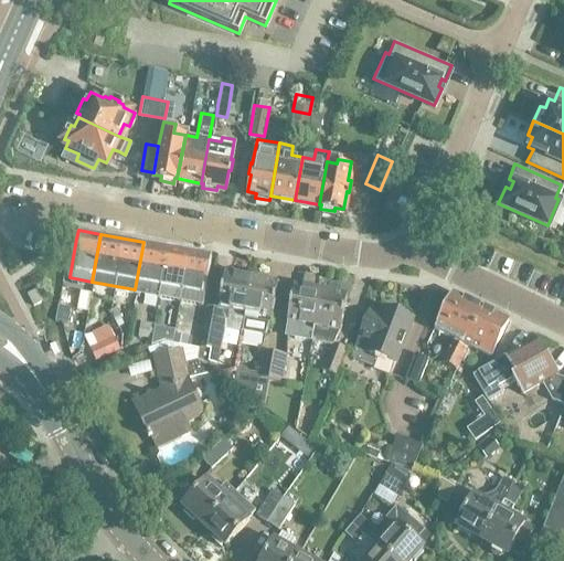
[(68,237),(65,256),(73,257),(76,239),(68,237)]
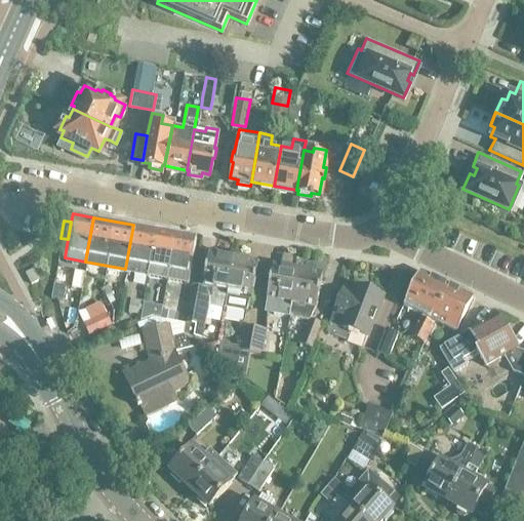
[(125,269),(146,273),(154,228),(133,225),(125,269)]
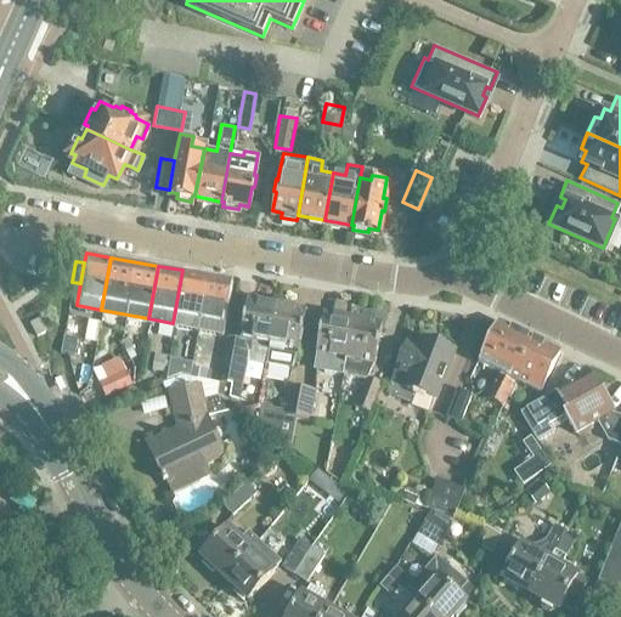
[(173,323),(185,326),(196,327),(205,275),(182,270),(173,323)]
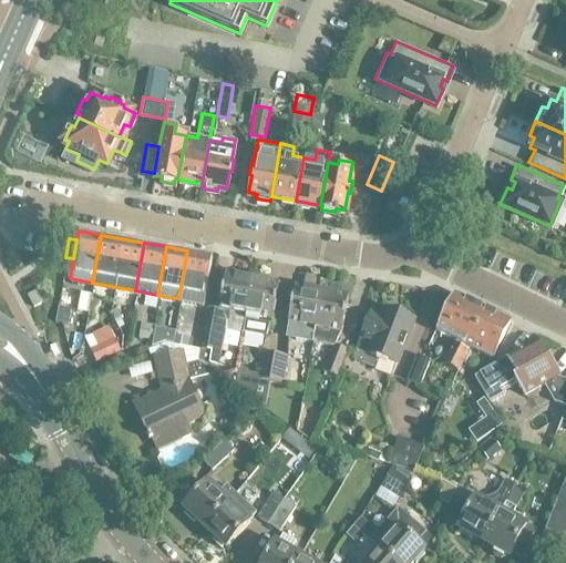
[(202,303),(211,256),(211,255),(187,251),(178,298),(202,303)]
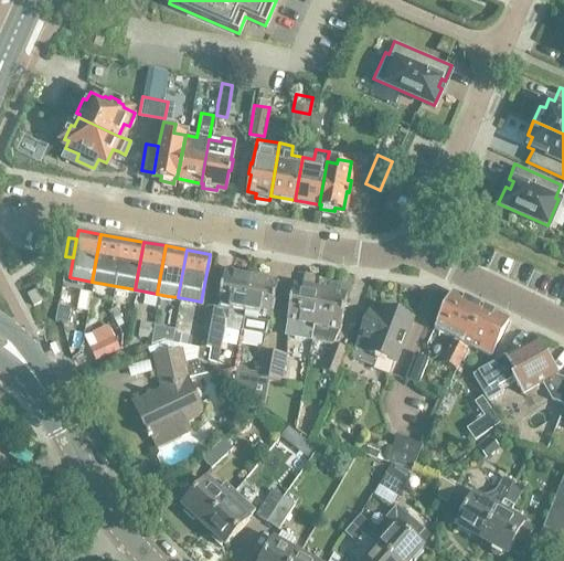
[(219,349),(223,326),(241,328),(251,276),(224,272),(219,305),(220,306),(217,319),(203,317),(199,345),(198,345),(198,356),(214,368),(219,349)]
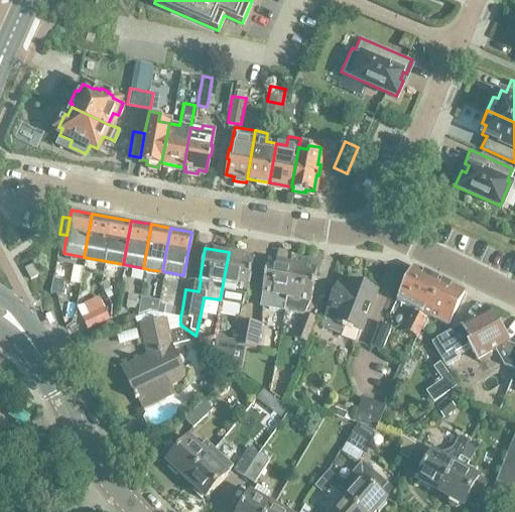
[(253,257),(229,252),(220,299),(241,303),(244,292),(247,292),(248,287),(253,257)]
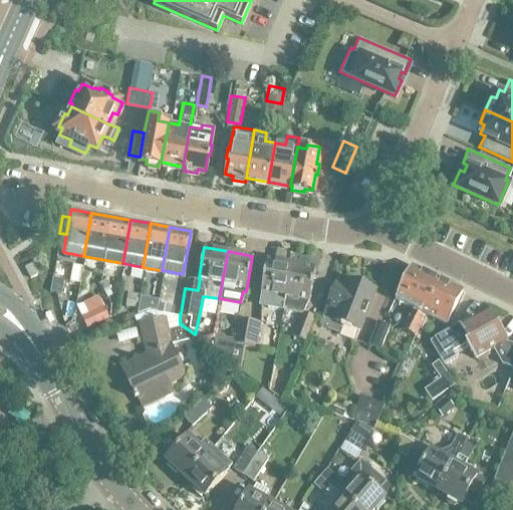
[(284,297),(290,263),(266,258),(261,289),(271,291),(270,295),(284,297)]
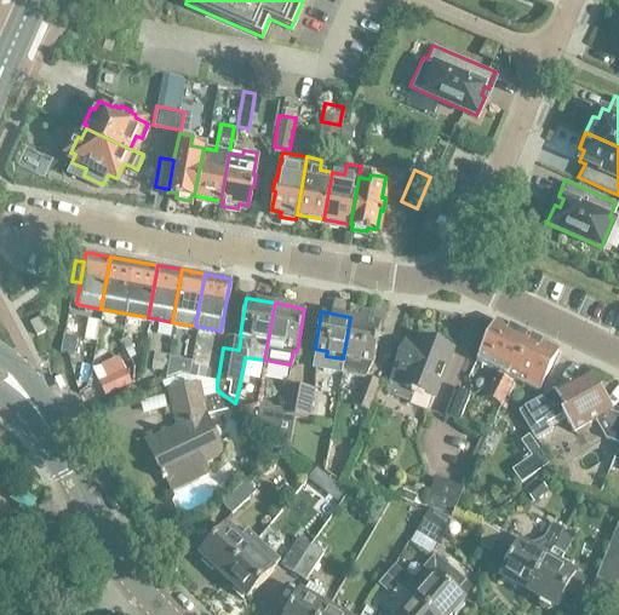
[(366,409),(378,378),(366,373),(372,358),(379,322),(350,317),(343,358),(340,371),(364,375),(353,404),(366,409)]
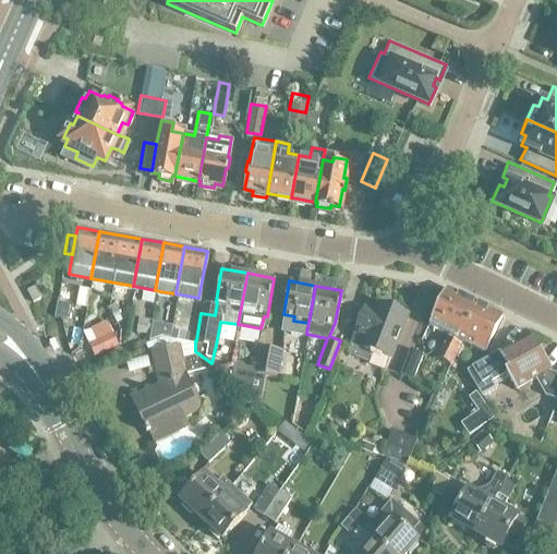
[(428,321),(448,330),(450,332),(452,326),(458,328),(472,299),(446,286),(428,321)]
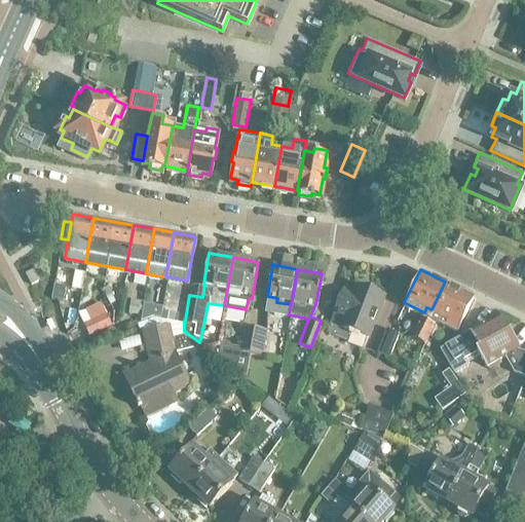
[(455,328),(472,295),(445,282),(432,309),(426,307),(424,312),(422,311),(417,323),(432,330),(437,319),(455,328)]
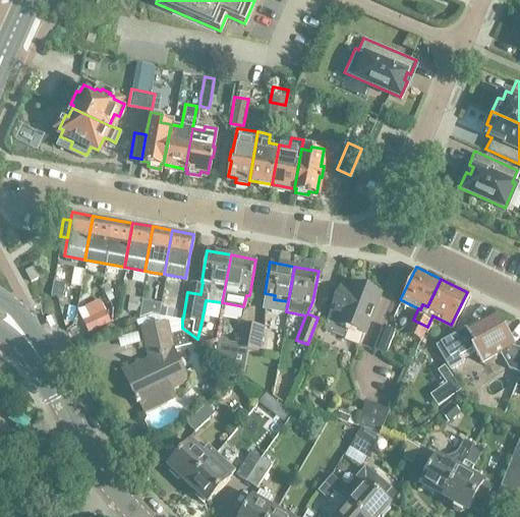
[(346,326),(362,333),(379,290),(376,289),(373,285),(368,283),(364,285),(354,281),(351,289),(339,284),(329,311),(330,311),(324,328),(342,335),(346,326)]
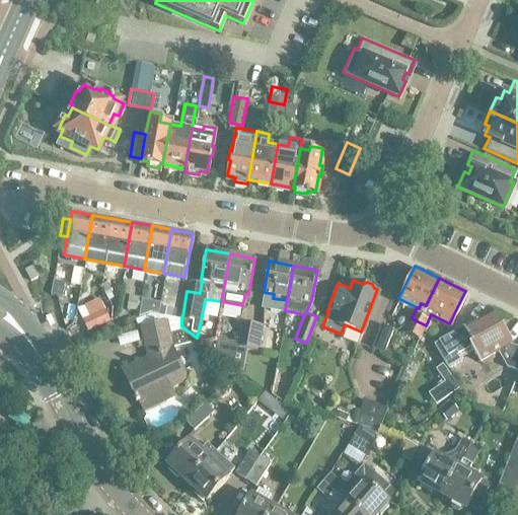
[(142,295),(129,292),(126,306),(139,308),(140,309),(142,297),(142,295)]
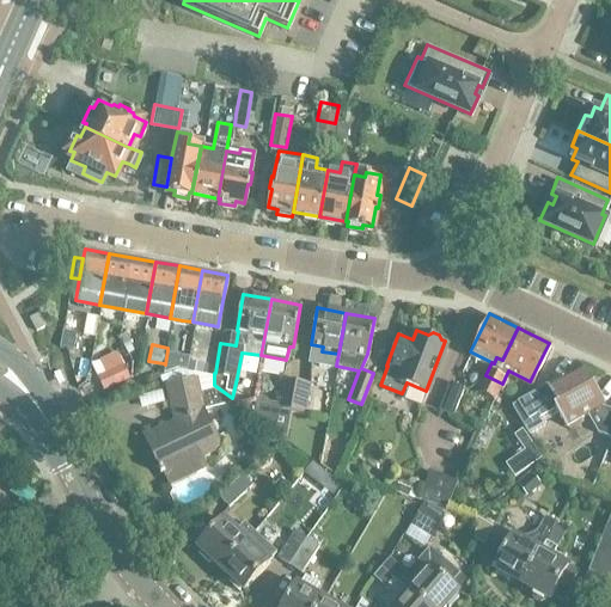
[(99,345),(93,368),(110,372),(116,349),(99,345)]
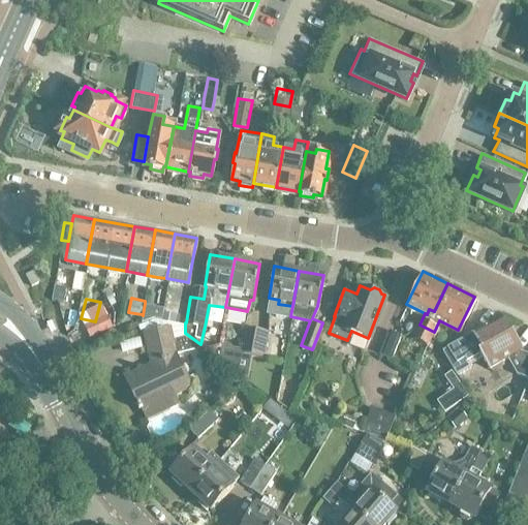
[(143,315),(142,314),(141,320),(152,316),(160,318),(162,306),(145,303),(143,315)]
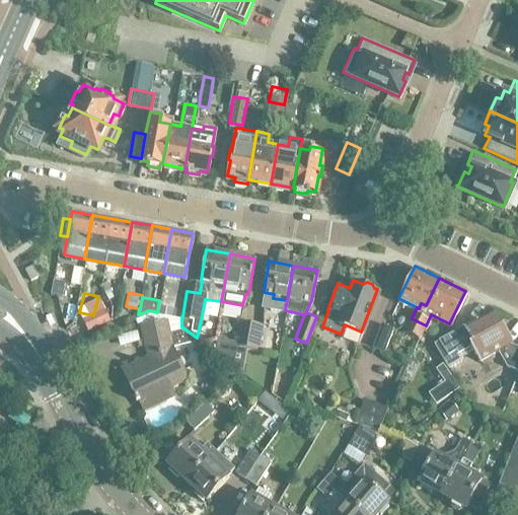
[(462,325),(438,339),(437,337),(432,340),(445,363),(458,355),(456,353),(470,345),(479,360),(497,351),(517,359),(517,345),(511,343),(512,342),(491,309),(461,324),(462,325)]
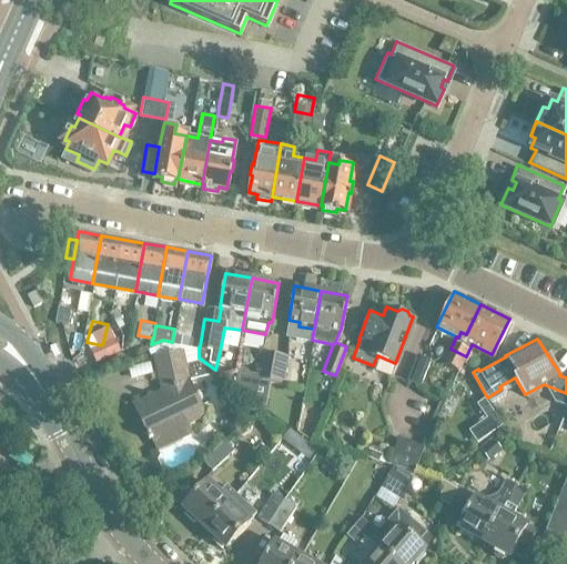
[(205,412),(189,376),(215,371),(215,370),(199,358),(199,346),(180,344),(180,350),(152,355),(159,390),(132,403),(149,437),(150,436),(155,449),(190,431),(185,422),(205,412)]
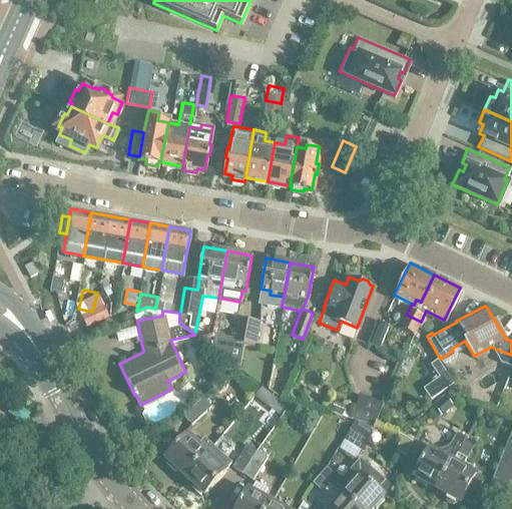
[(212,332),(212,333),(210,346),(238,367),(243,343),(247,317),(235,315),(231,335),(215,332),(212,332)]
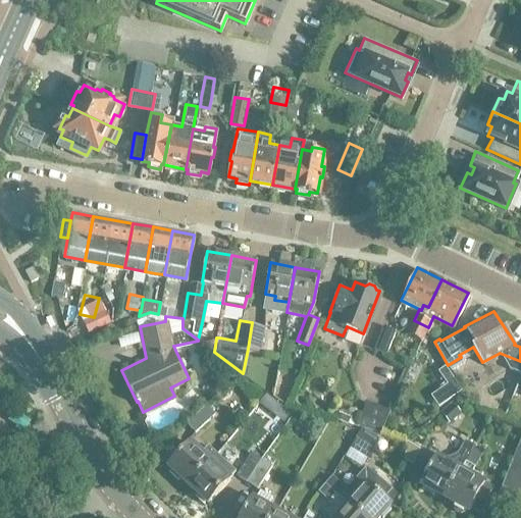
[(408,332),(421,339),(422,340),(428,327),(414,320),(408,332)]
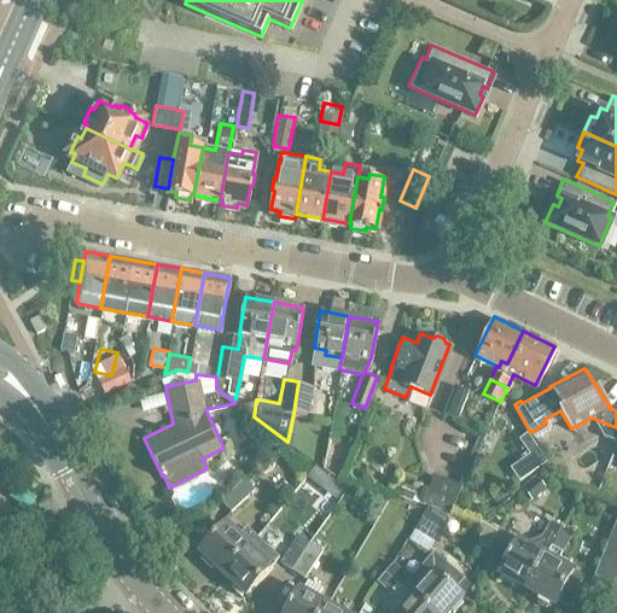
[(312,384),(298,381),(294,413),(307,416),(312,384)]
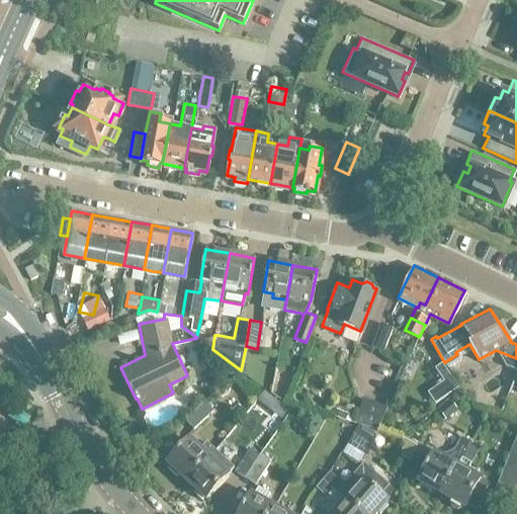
[(373,333),(385,339),(392,326),(378,321),(373,333)]
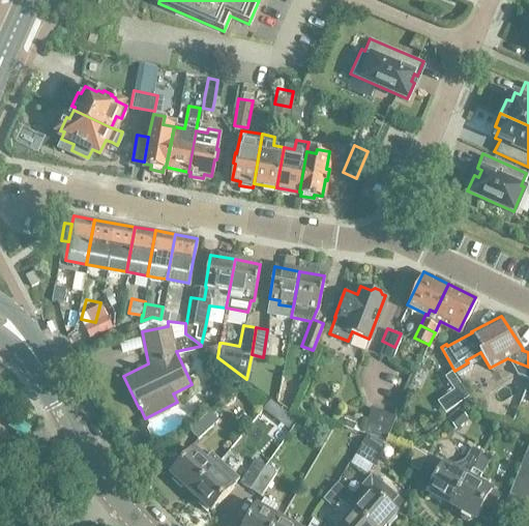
[(394,347),(382,341),(378,353),(390,357),(394,347)]
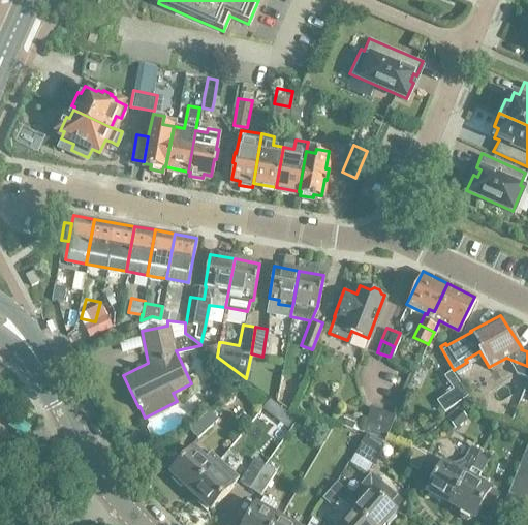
[(205,347),(217,357),(219,343),(205,347)]
